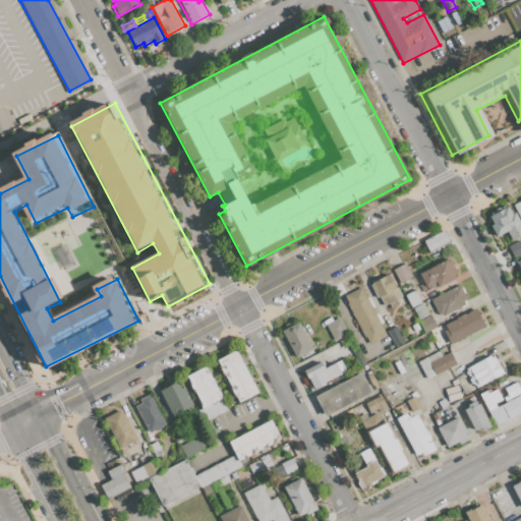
[(489,216),(508,206),(512,213),(514,212),(520,223),(520,234),(512,240),(507,230),(497,235),(490,225),(494,223),(489,216)]
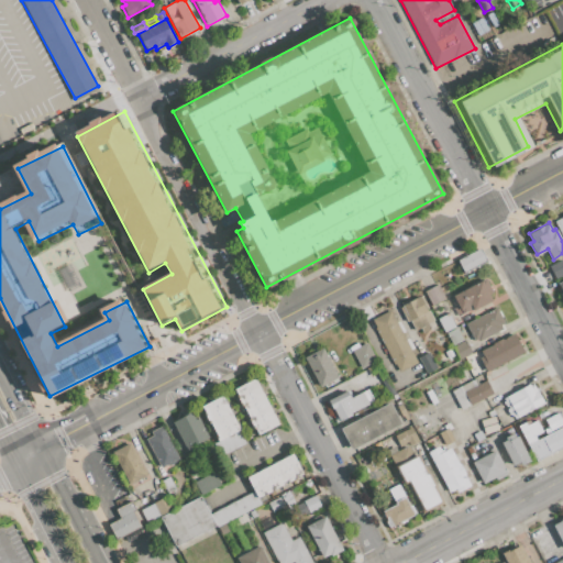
[(457,260),(481,247),(487,261),(464,272),(457,260)]
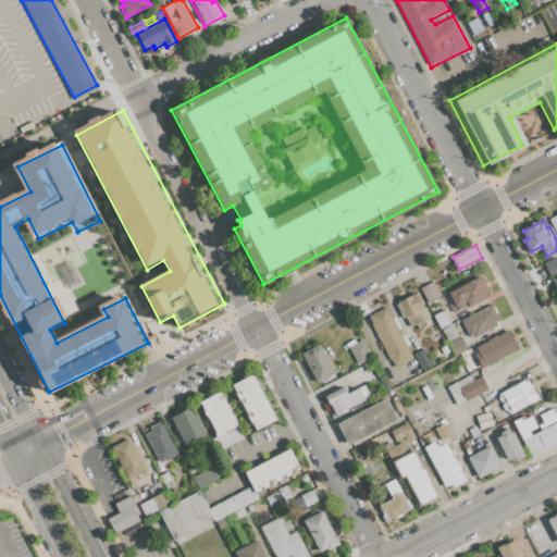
[(556,257),(556,259),(556,272),(549,276),(543,264),(556,257)]
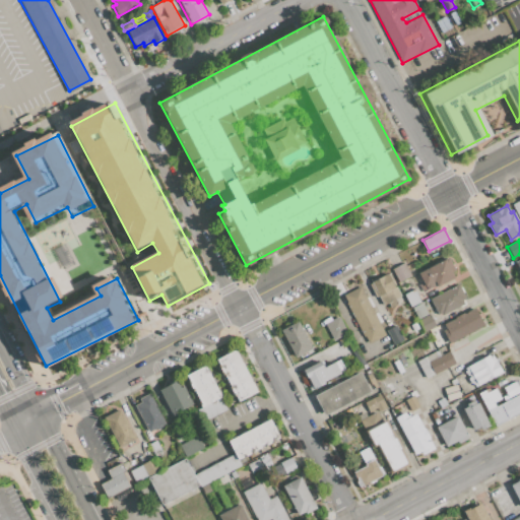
[(419,271),(449,256),(455,268),(452,270),(454,276),(423,293),(418,283),(424,281),(419,271)]
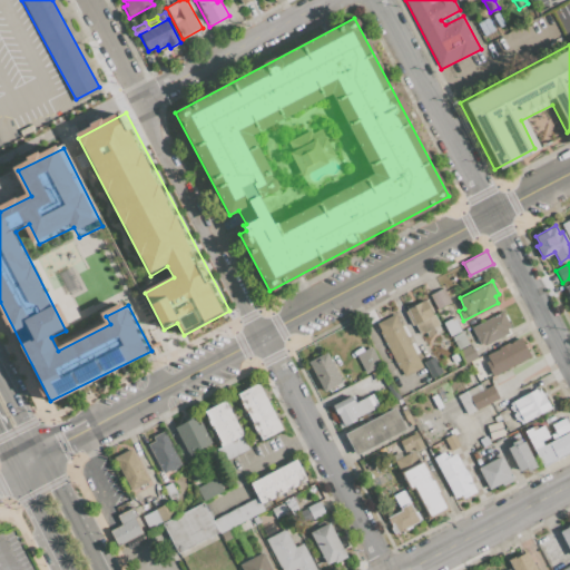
[(429,293),(442,286),(450,301),(436,307),(429,293)]
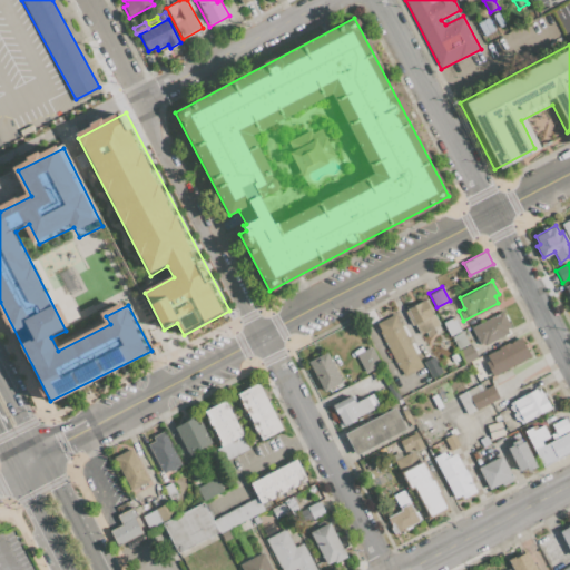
[(405,305),(411,302),(413,304),(424,298),(433,314),(413,324),(404,310),(408,308),(405,305)]
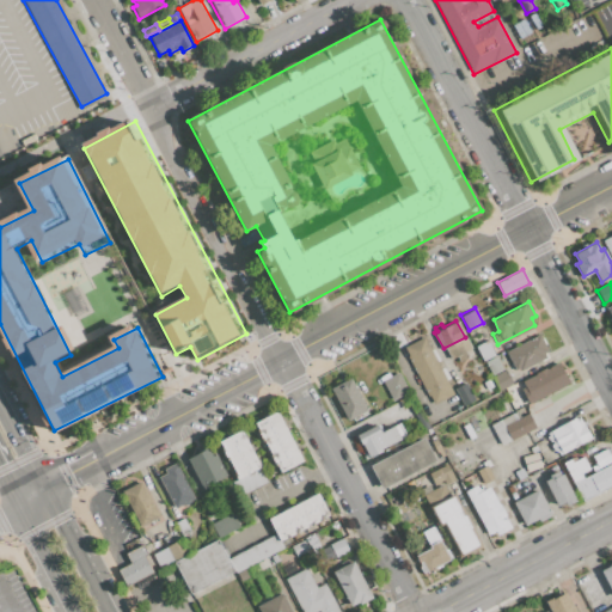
[(539,335),(548,352),(544,353),(546,359),(520,373),(518,369),(516,371),(507,352),(539,335)]
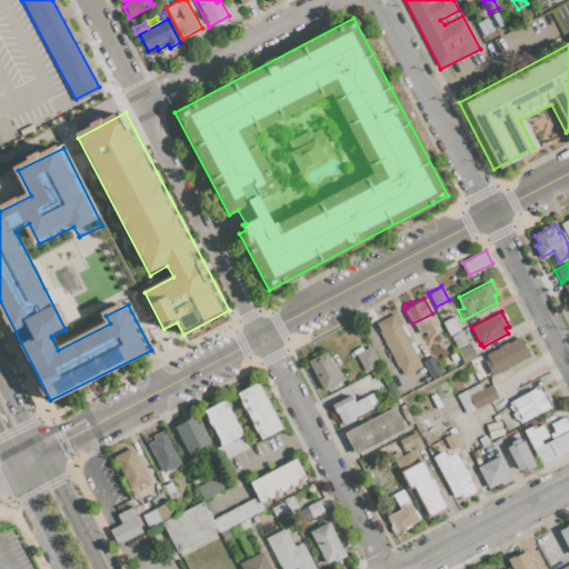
[(373,322),(393,312),(421,365),(402,376),(373,322)]
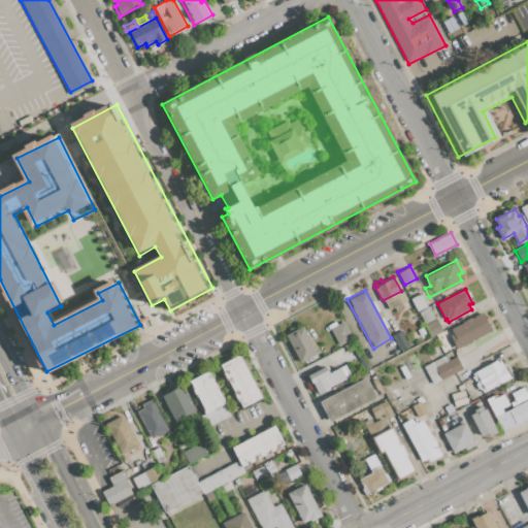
[(409,298),(421,293),(428,305),(417,311),(409,298)]
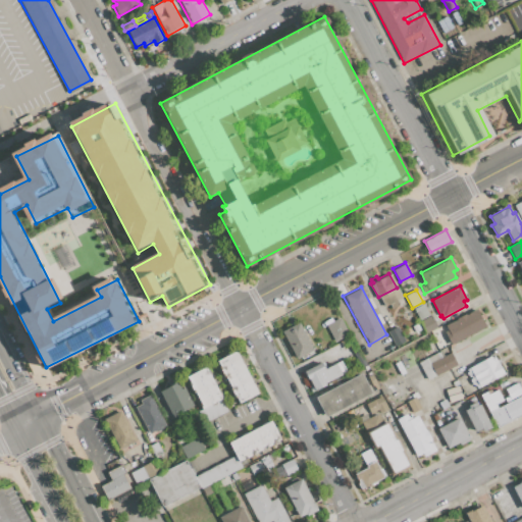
[(413,309),(423,304),(429,315),(419,320),(413,309)]
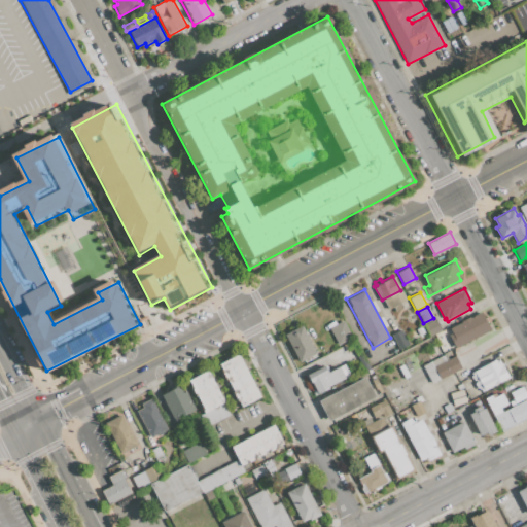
[(481,312),(490,330),(455,349),(449,338),(453,336),(450,328),(481,312)]
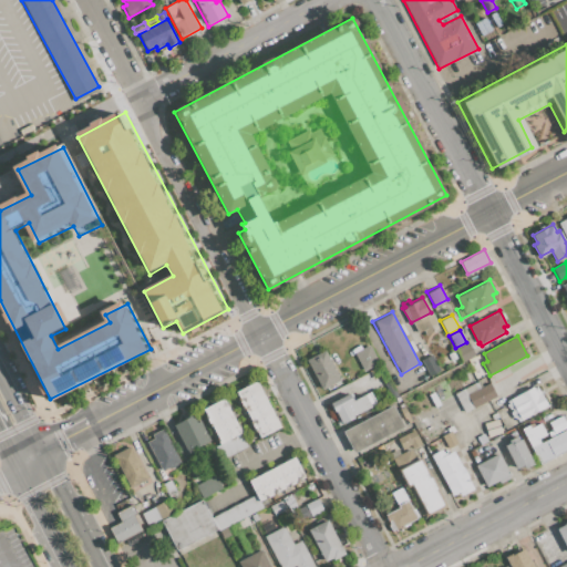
[(455,349),(468,342),(475,356),(462,362),(455,349)]
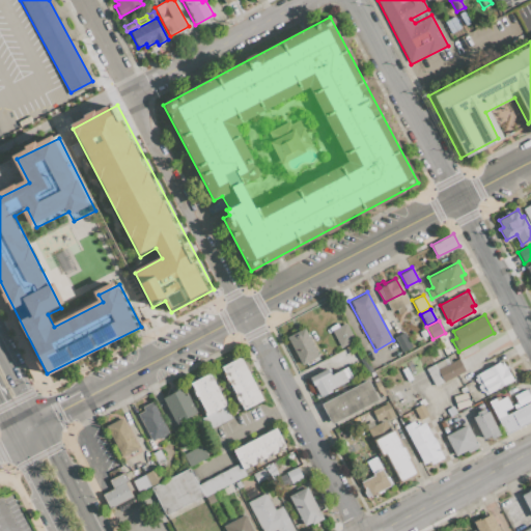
[(390,325),(396,322),(401,332),(395,335),(390,325)]
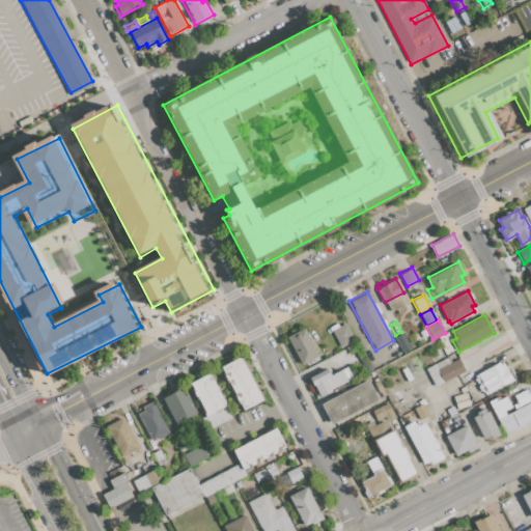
[(339,347),(354,340),(345,323),(331,330),(339,347)]
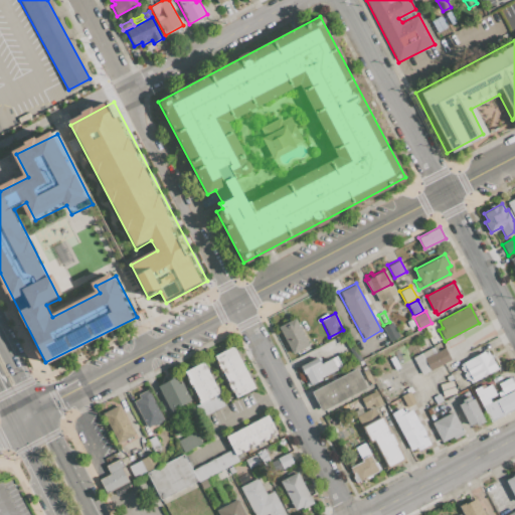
[(279,326),(295,318),(311,347),(298,354),(297,351),(293,353),(279,326)]
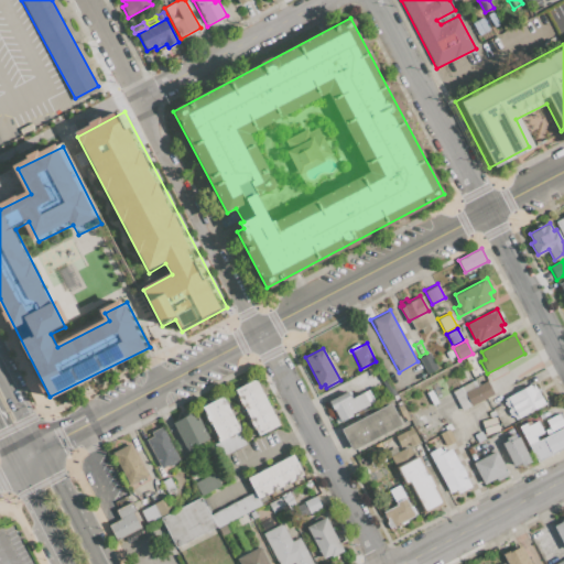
[(445,353),(452,349),(455,356),(448,359),(445,353)]
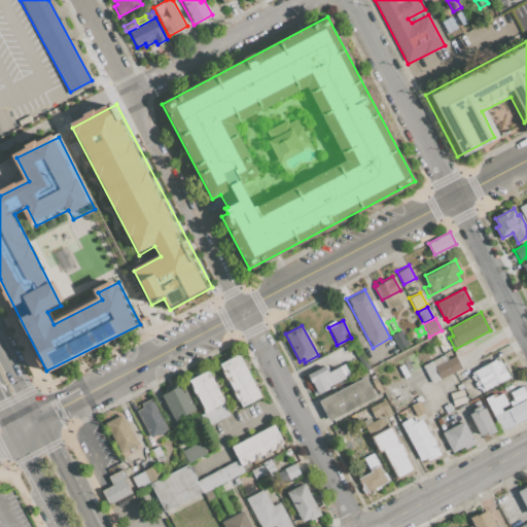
[(392,335),(400,330),(409,345),(400,349),(392,335)]
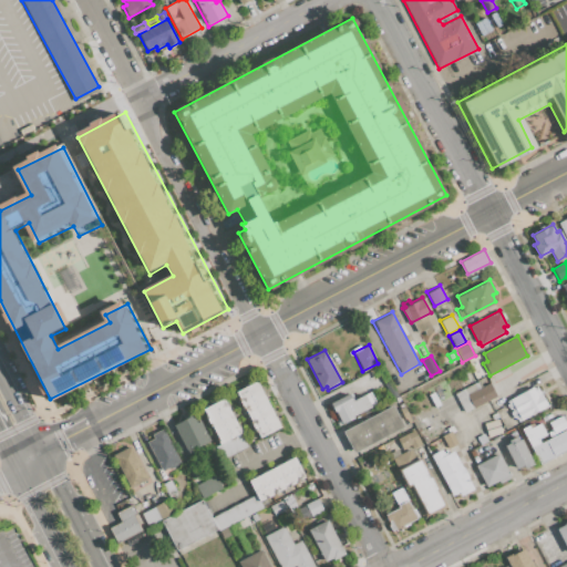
[(236,391),(257,380),(280,426),(259,437),(236,391)]
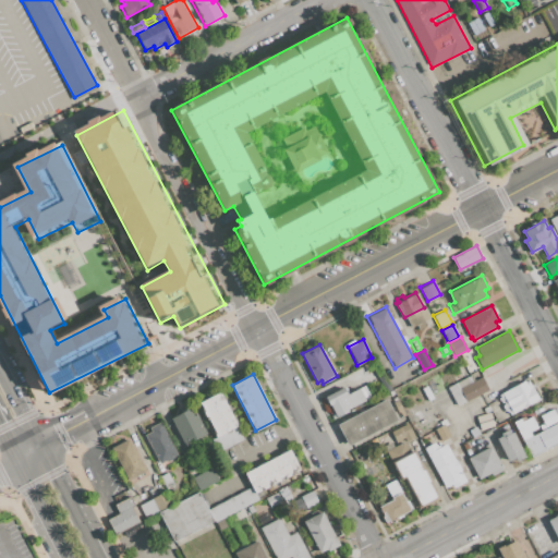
[(482,377),(489,390),(466,402),(460,388),(482,377)]
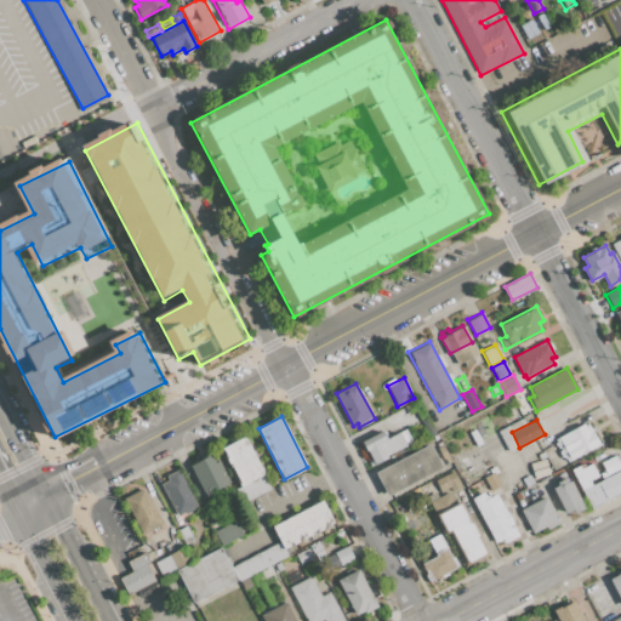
[(588,423),(599,445),(568,461),(565,457),(563,459),(559,451),(562,450),(556,439),(585,423),(585,426),(588,423)]
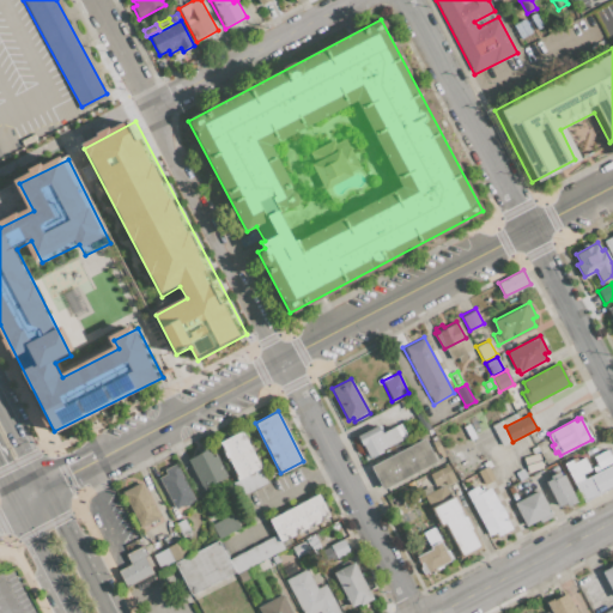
[(491,426),(501,420),(511,441),(502,445),(491,426)]
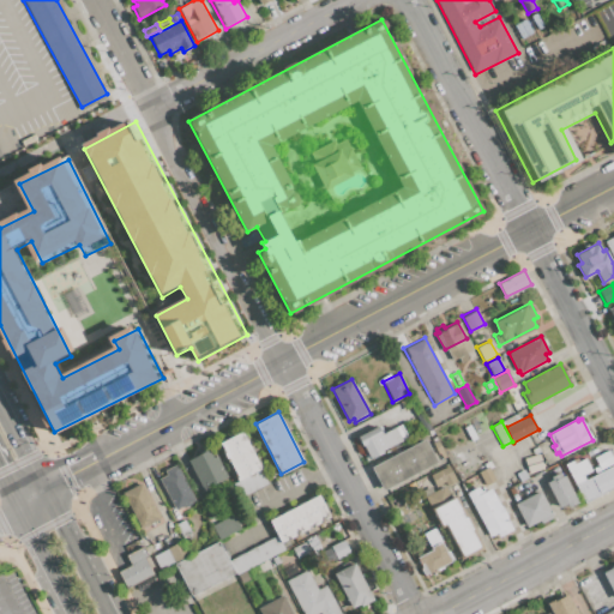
[(401,423),(408,438),(383,451),(384,453),(367,462),(355,439),(379,426),(383,433),(401,423)]
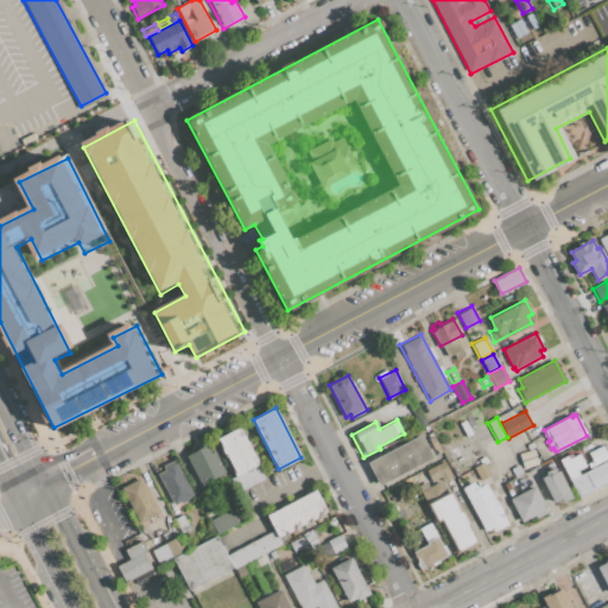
[(458,424),(466,419),(474,434),(466,437),(458,424)]
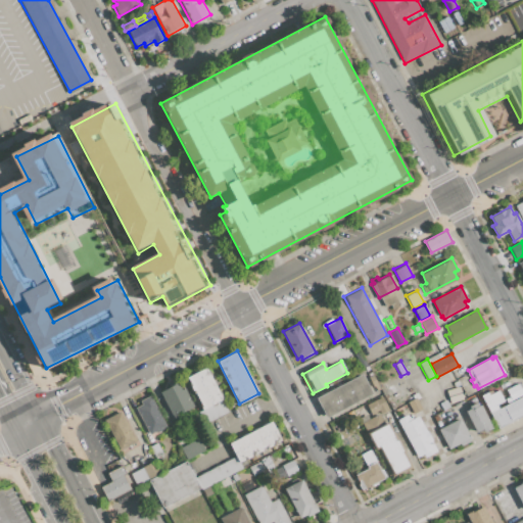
[(187,376),(206,367),(223,398),(203,408),(187,376)]
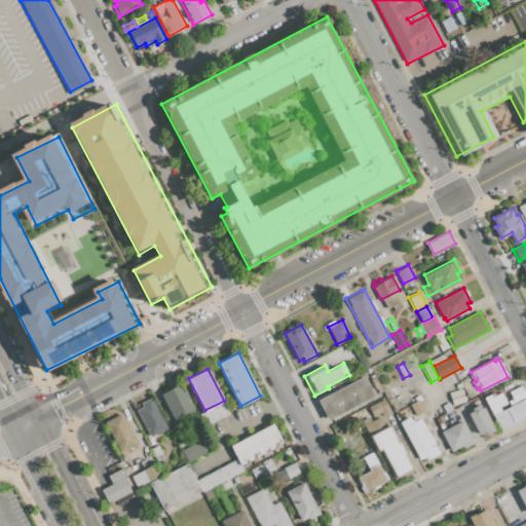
[(366,375),(376,395),(329,420),(317,401),(366,375)]
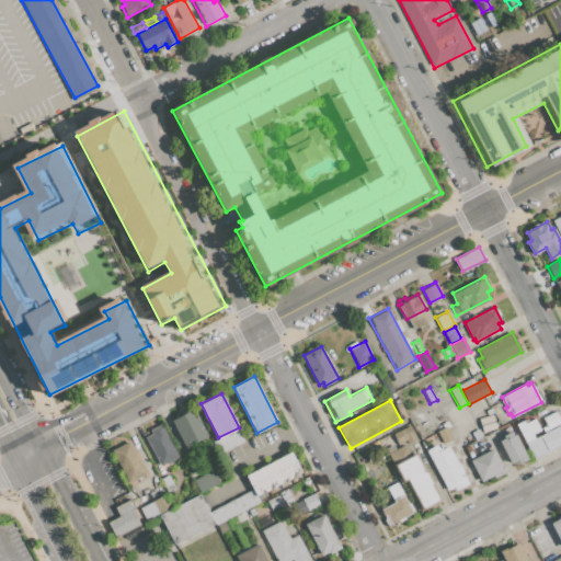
[(172,419),(194,408),(208,436),(186,447),(172,419)]
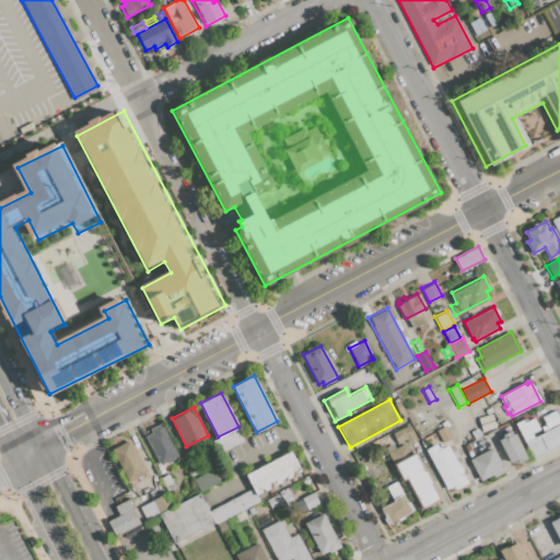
[(555,410),(559,420),(547,427),(541,417),(555,410)]
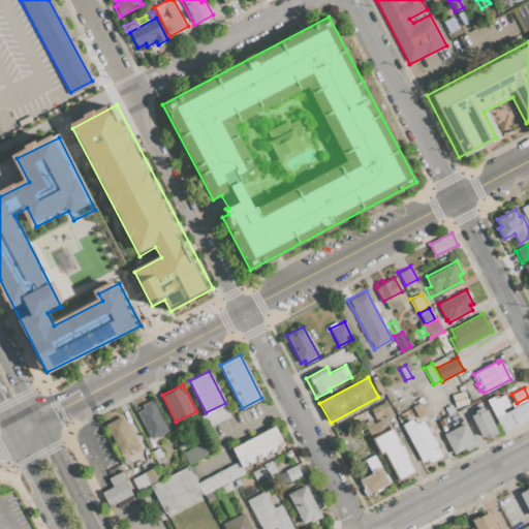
[(452,395),(465,392),(469,404),(455,408),(452,395)]
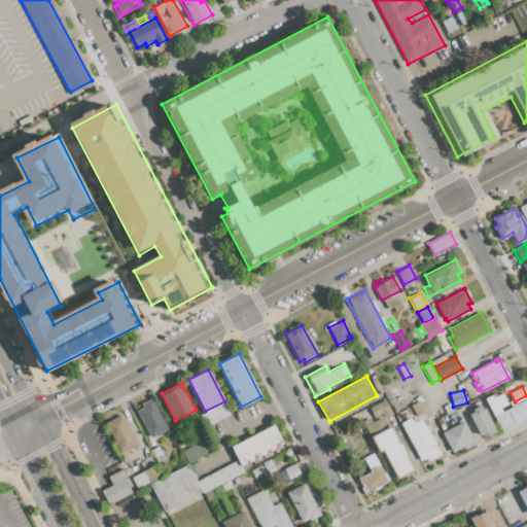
[(526,398),(526,418),(500,431),(484,399),(492,395),(493,398),(502,393),(507,405),(500,408),(502,412),(526,398)]
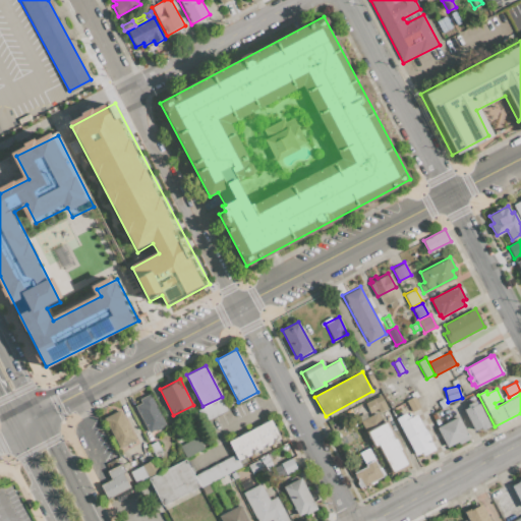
[(135,405),(140,402),(139,399),(150,393),(165,424),(149,432),(135,405)]
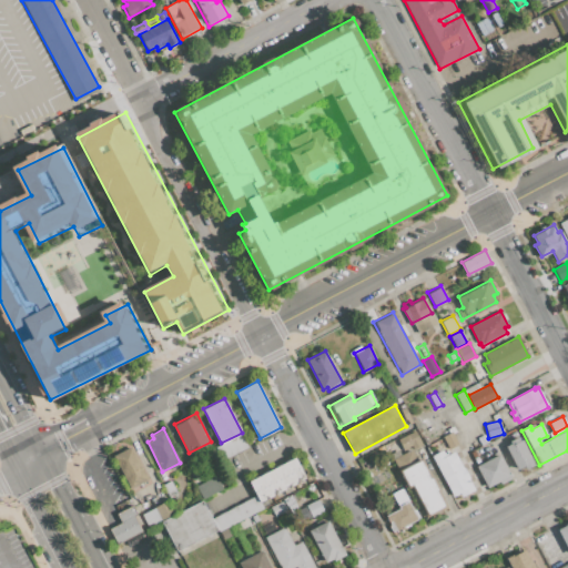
[(398,440),(416,430),(423,444),(414,448),(413,446),(404,450),(398,440)]
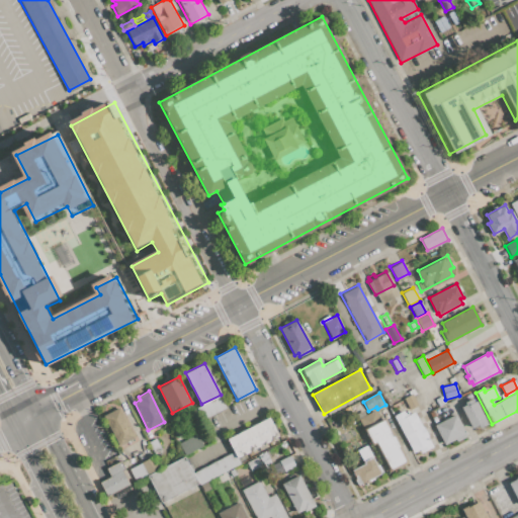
[(404,398),(412,394),(418,405),(410,410),(404,398)]
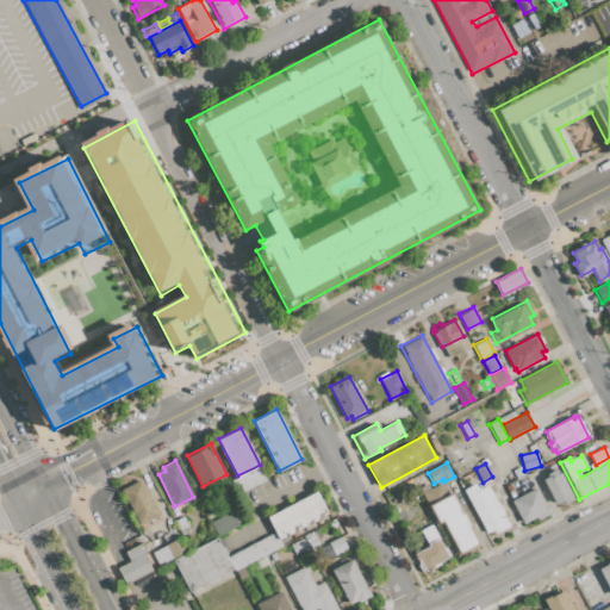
[(512,470),(521,466),(524,474),(517,478),(512,470)]
